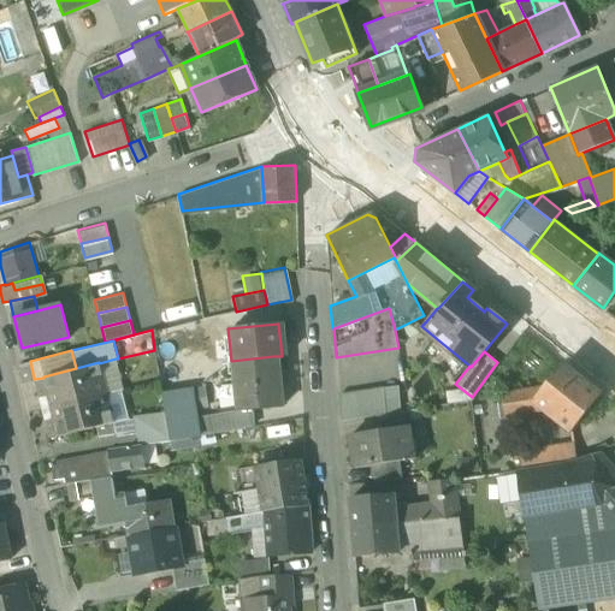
[(231,361),(236,409),(247,409),(278,405),(273,356),(231,361)]
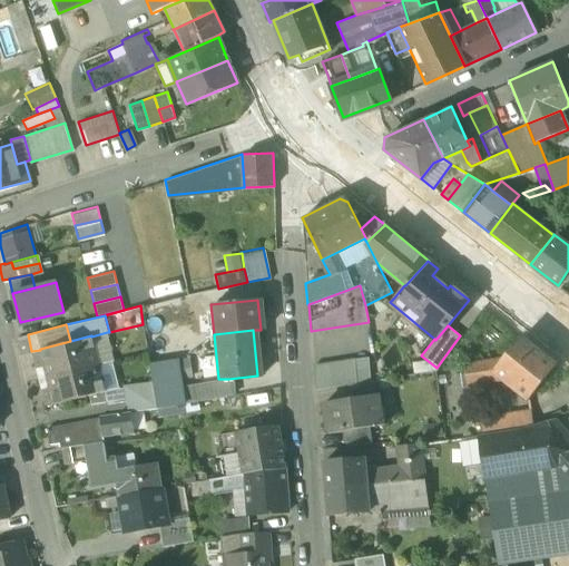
[(91,337),(98,362),(111,359),(115,359),(107,332),(91,337)]
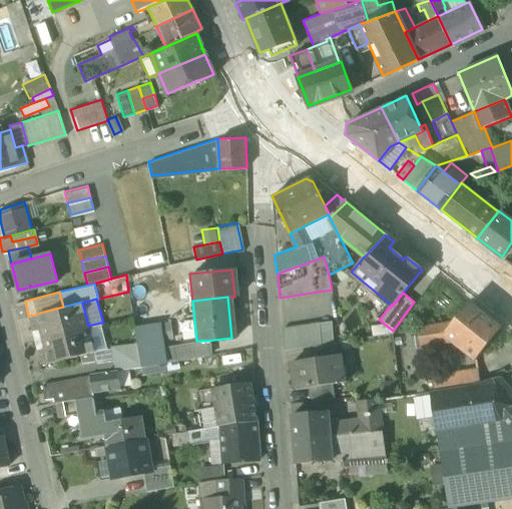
[(39,328),(42,338),(88,326),(82,303),(82,302),(63,307),(36,314),(36,315),(28,316),(32,330),(39,328)]
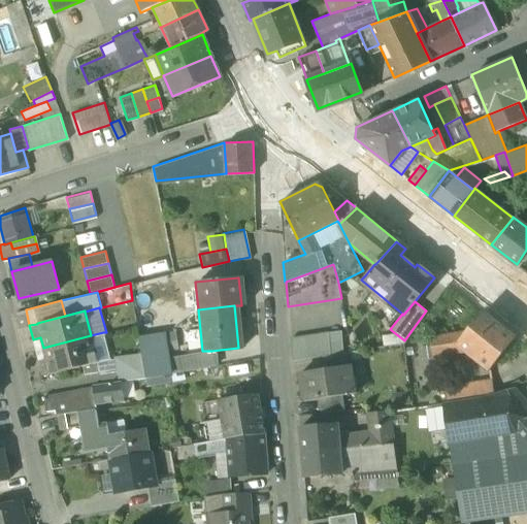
[(483,310),(466,331),(456,344),(464,350),(489,369),(515,336),(483,310)]
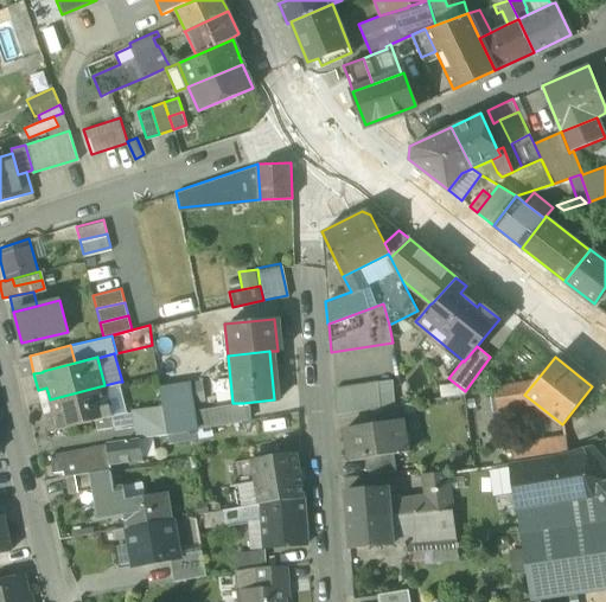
[(393,378),(378,380),(380,407),(394,404),(393,378)]
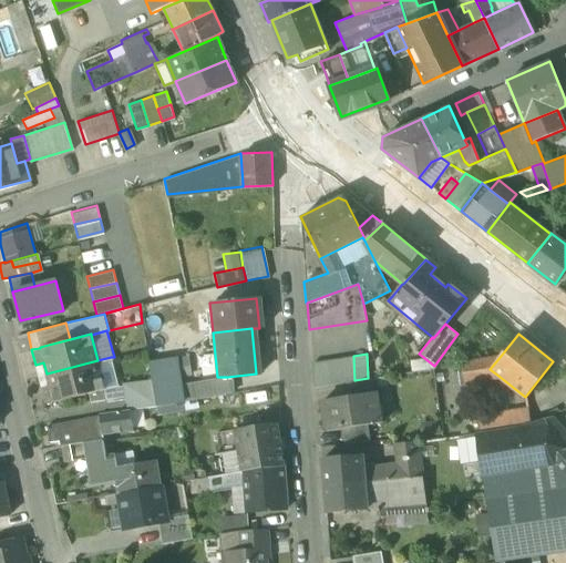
[(189,356),(176,358),(179,377),(192,375),(189,356)]
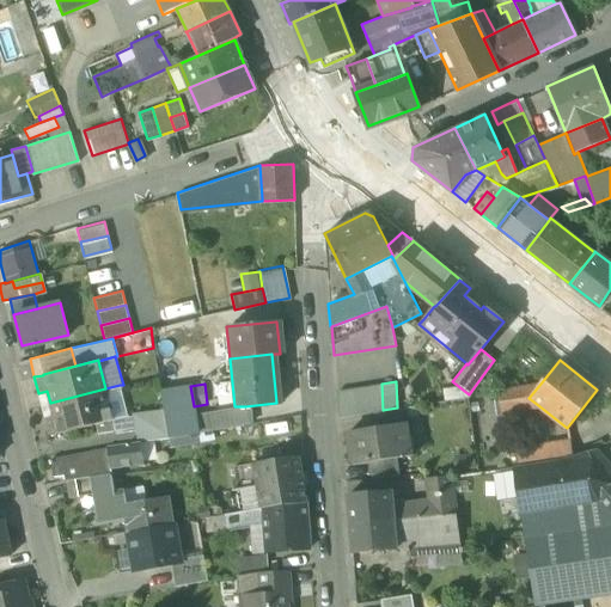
[(374,411),(383,410),(382,384),(336,391),(336,392),(338,417),(338,416),(374,411)]
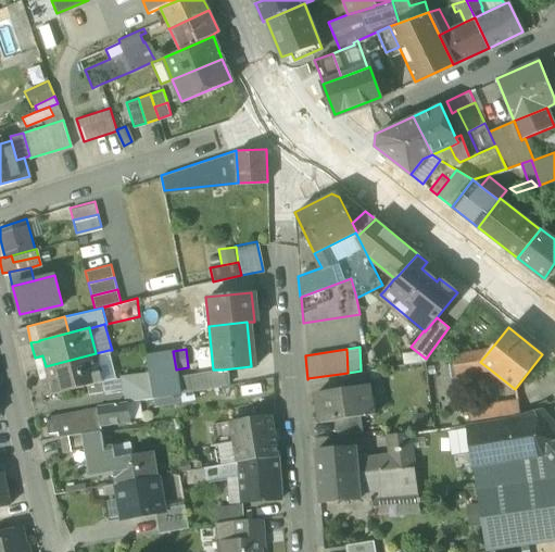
[(456,374),(489,368),(480,362),(491,349),(453,354),(456,374)]
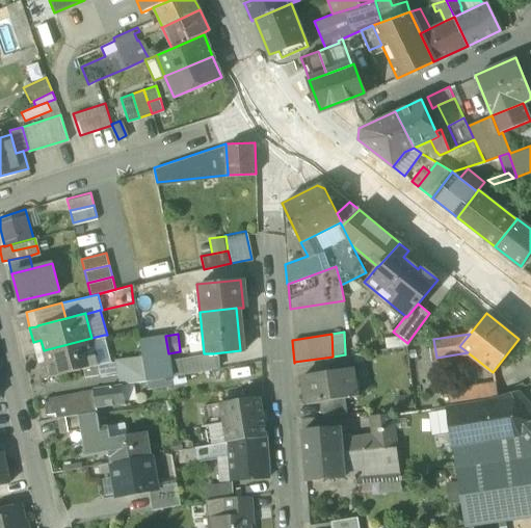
[(110,361),(104,335),(91,338),(98,362),(110,361)]
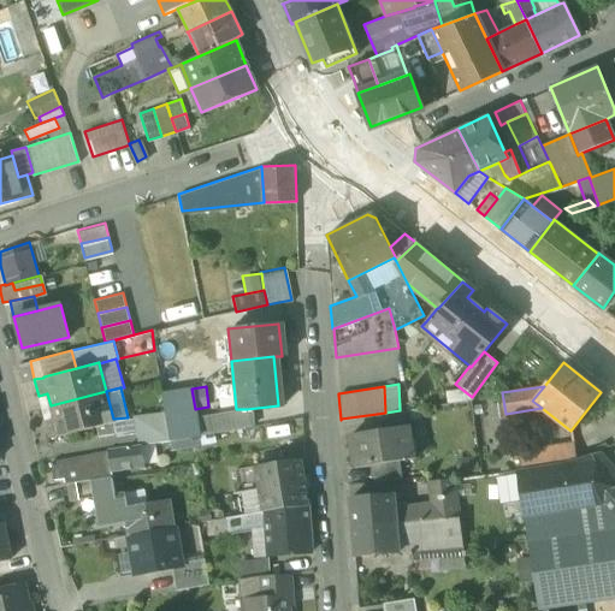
[(165,411),(170,439),(197,434),(200,434),(195,409),(191,389),(161,393),(165,411)]
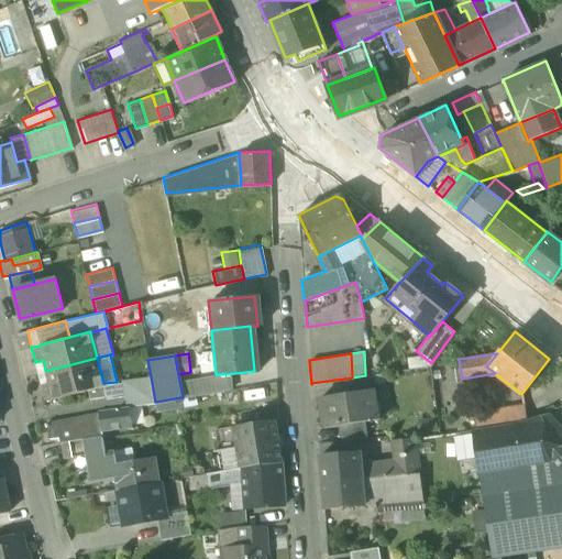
[(46,371),(48,382),(53,397),(53,398),(89,388),(103,385),(103,383),(97,358),(46,371)]
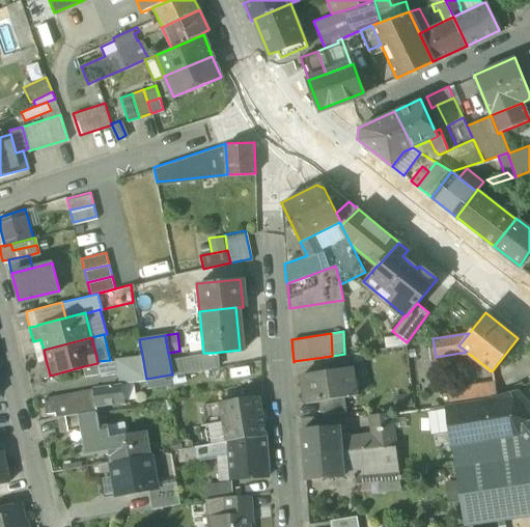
[(178,358),(180,372),(214,367),(213,353),(203,353),(178,358)]
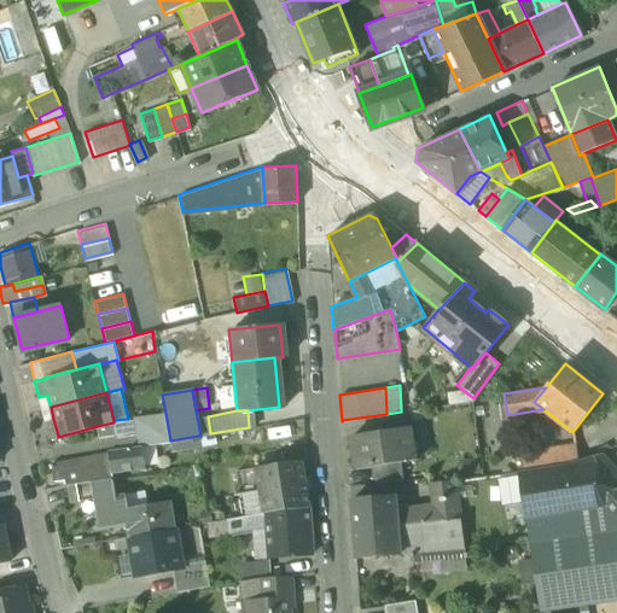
[(409,410),(401,412),(386,414),(378,415),(380,430),(401,427),(412,425),(409,410)]
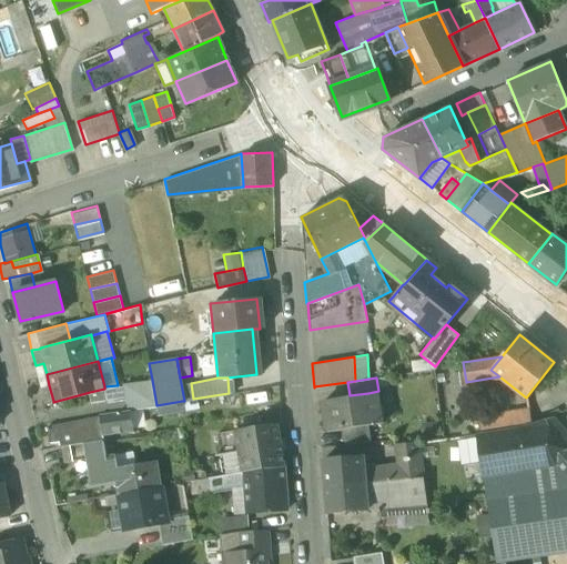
[(125,395),(129,410),(130,410),(157,405),(152,380),(134,383),(135,392),(125,394),(125,395)]
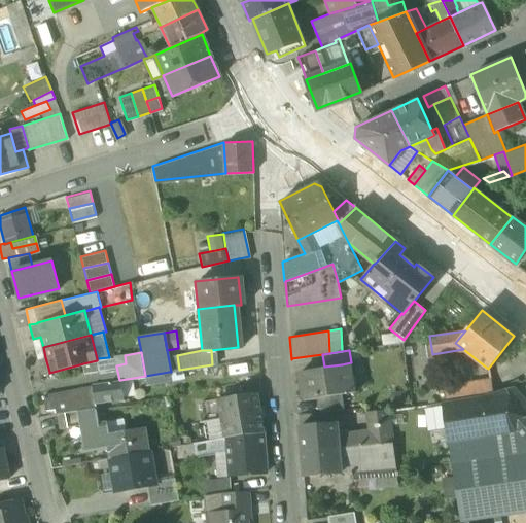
[(109,357),(97,358),(97,360),(99,371),(116,367),(116,365),(126,363),(125,355),(109,357)]
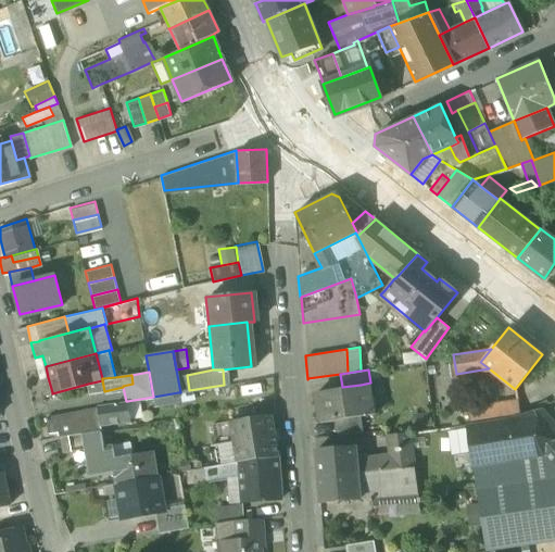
[(43,393),(52,392),(48,377),(40,379),(43,393)]
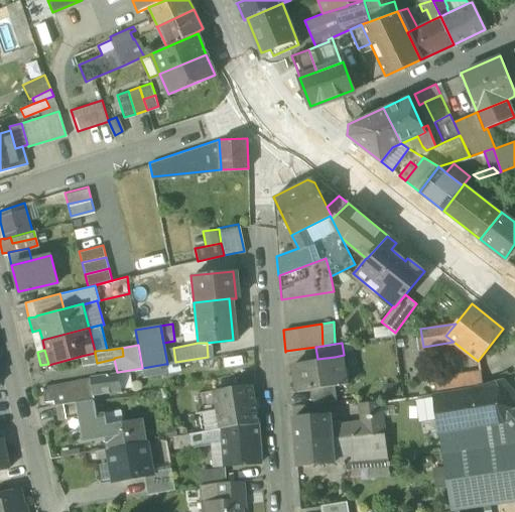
[(82,356),(84,365),(97,363),(95,353),(82,356)]
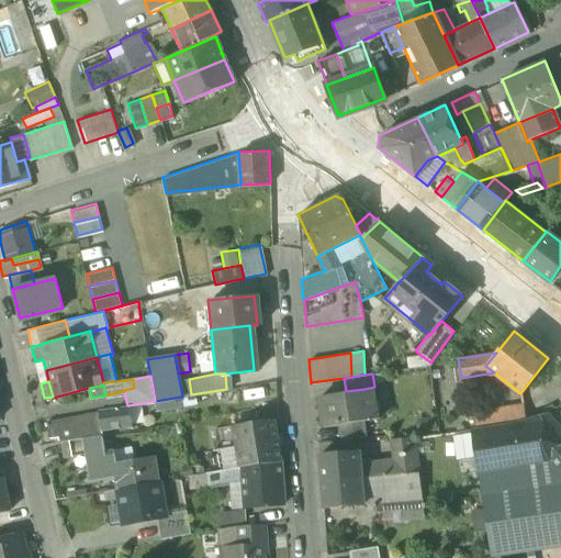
[(365,389),(370,419),(379,417),(374,387),(365,389)]
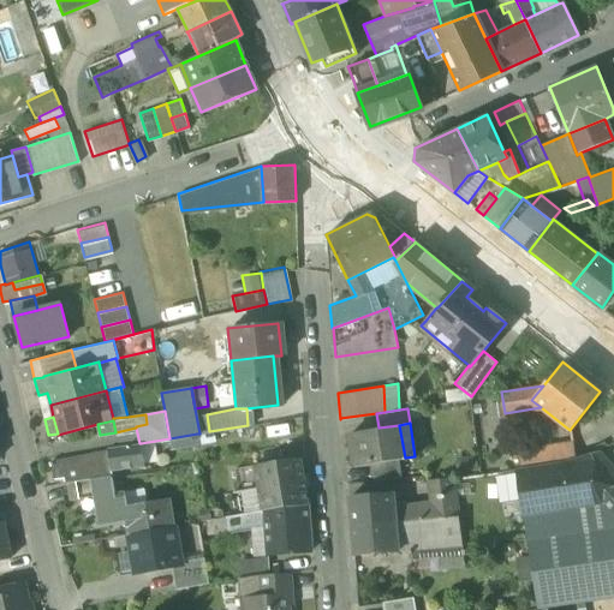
[(349,432),(355,466),(371,462),(398,459),(405,458),(399,425),(379,428),(349,432)]
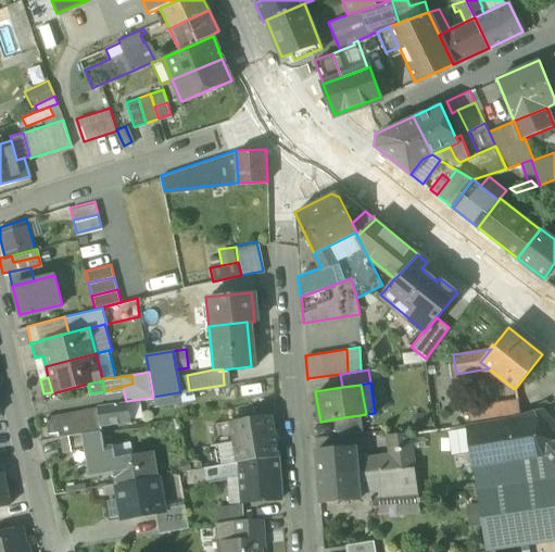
[(104,391),(106,403),(126,401),(123,387),(104,391)]
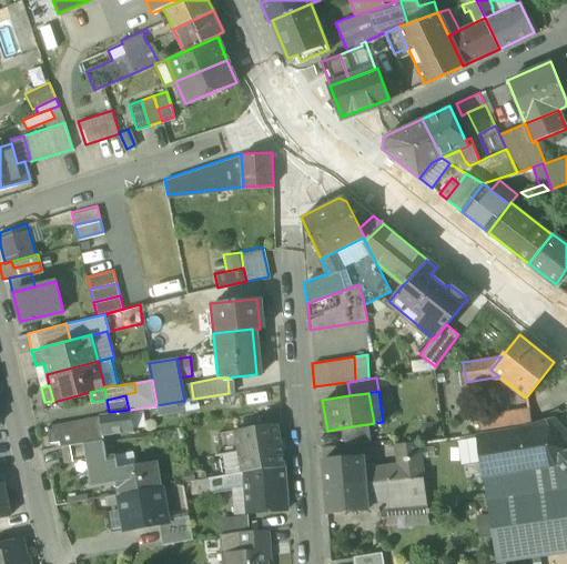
[(157,405),(158,414),(184,410),(182,401),(157,405)]
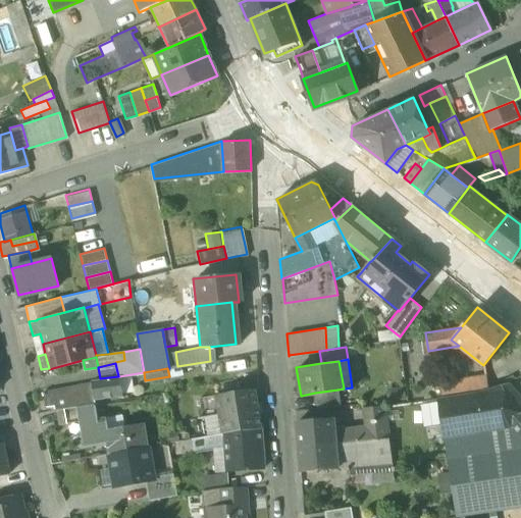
[(439,389),(440,397),(479,391),(487,389),(485,374),(433,382),(434,389),(439,389)]
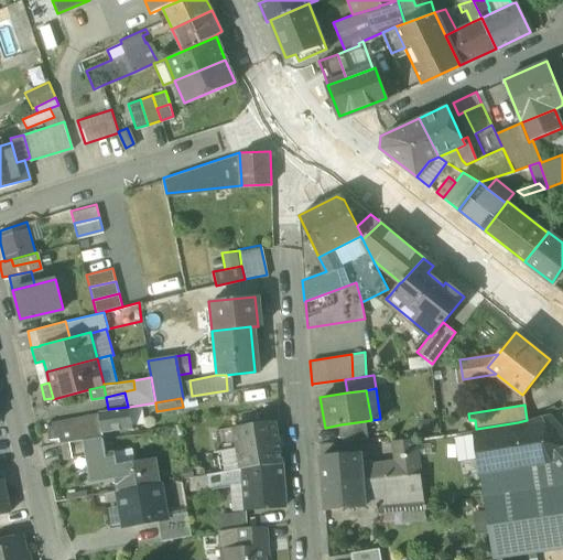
[(62,442),(82,439),(103,435),(101,430),(132,426),(129,407),(128,407),(108,409),(99,411),(99,413),(87,416),(46,423),(50,438),(61,437),(62,442)]
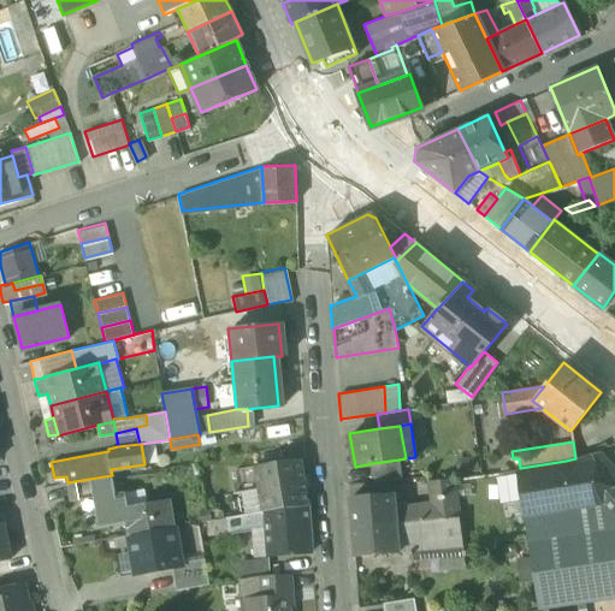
[(524,516),(577,508),(581,497),(581,487),(599,485),(610,475),(592,452),(575,458),(566,461),(520,468),(516,469),(524,516)]
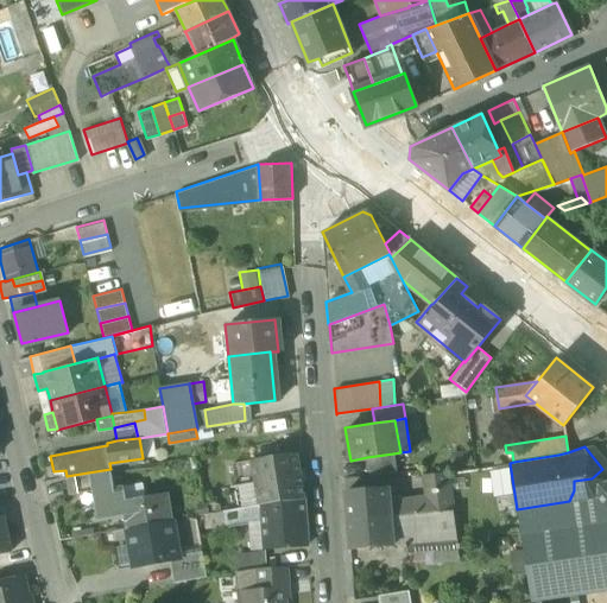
[(469,448),(449,450),(451,465),(472,464),(469,448)]
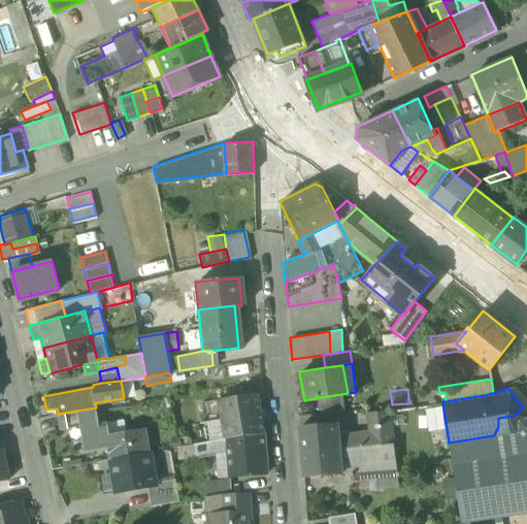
[(224,437),(227,437),(264,432),(258,392),(218,398),(221,417),(224,437)]
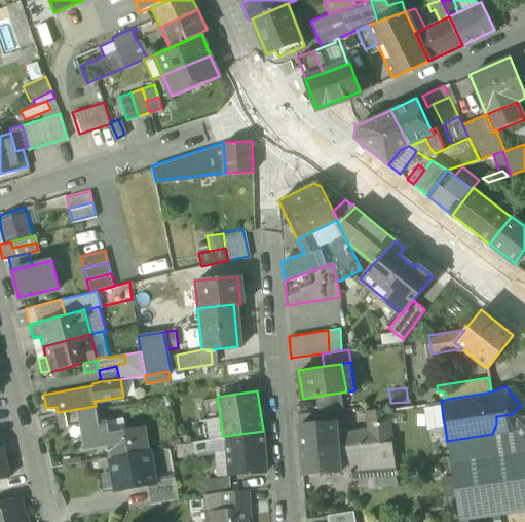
[(317,396),(320,410),(342,408),(340,393),(317,396)]
